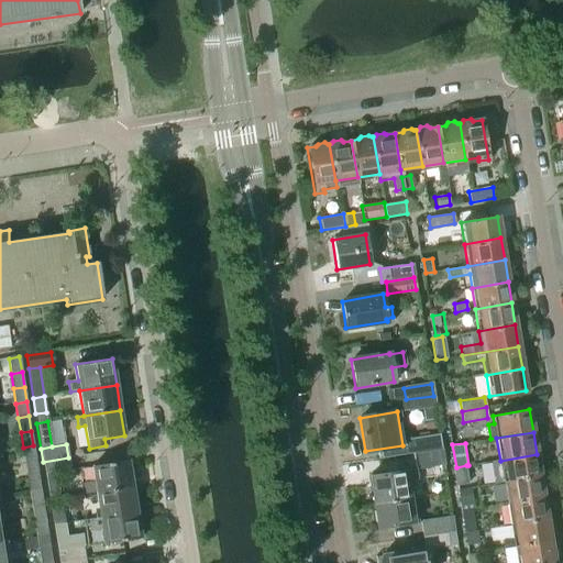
[(23,448),(25,462),(35,461),(33,445),(23,448)]
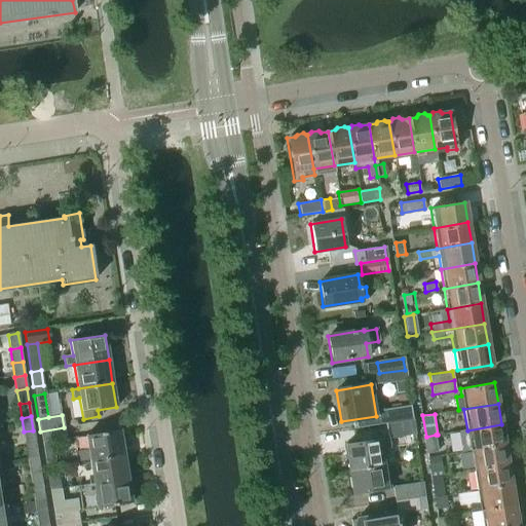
[(344,445),(348,471),(386,464),(383,448),(389,447),(388,439),(415,435),(413,418),(384,423),(386,438),(344,445)]
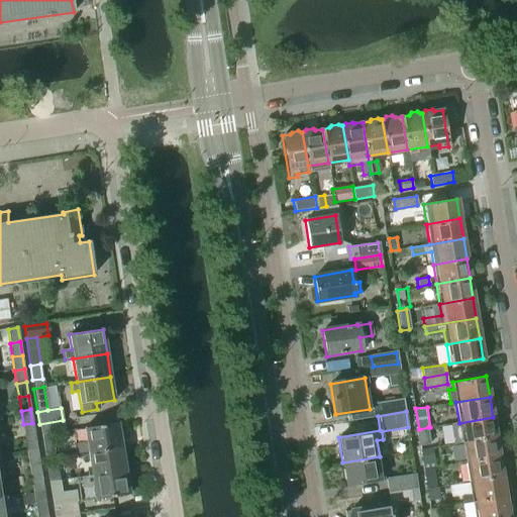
[(459,423),(462,443),(497,437),(493,417),(459,423)]
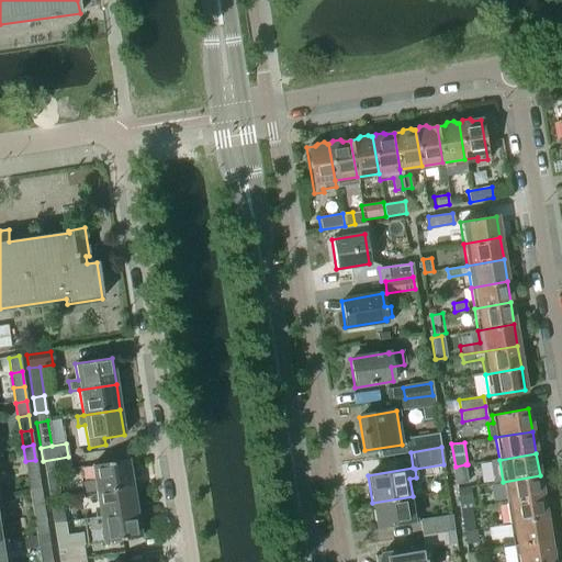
[(68,457),(43,461),(45,473),(69,470),(68,457)]
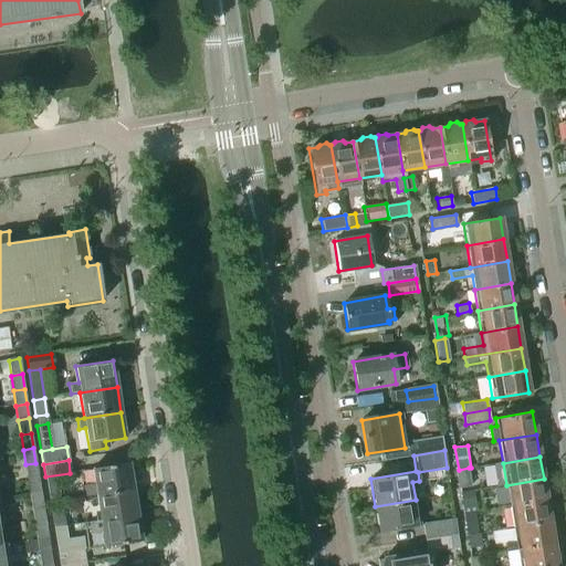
[(35,463),(25,464),(28,480),(39,478),(35,463)]
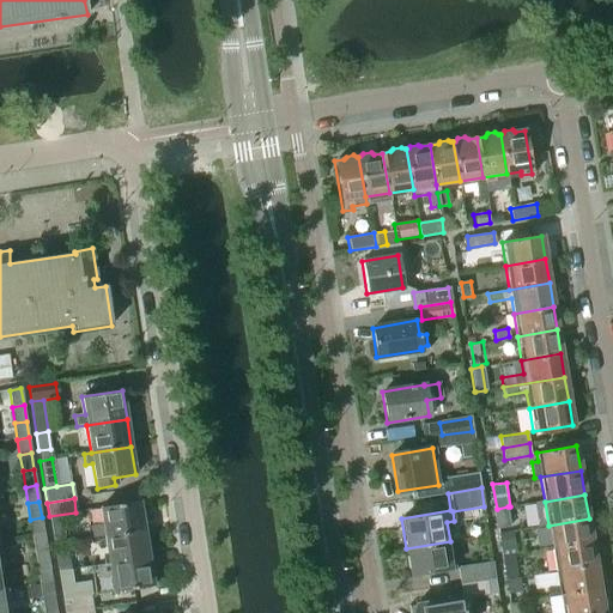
[(99,508),(104,536),(144,530),(140,502),(99,508)]
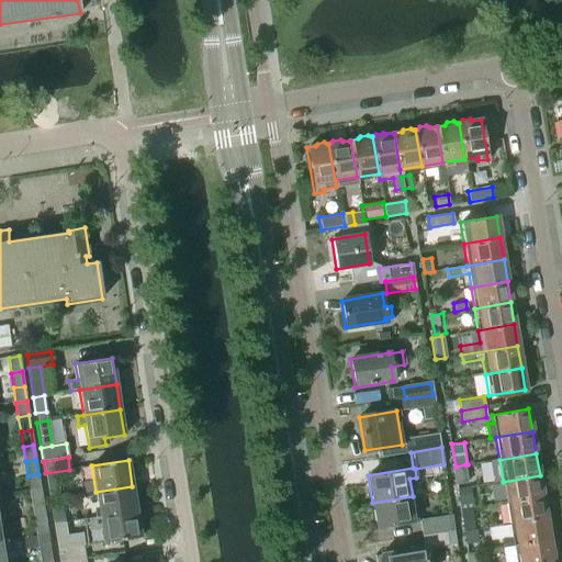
[(465,464),(456,467),(459,489),(469,487),(465,464)]
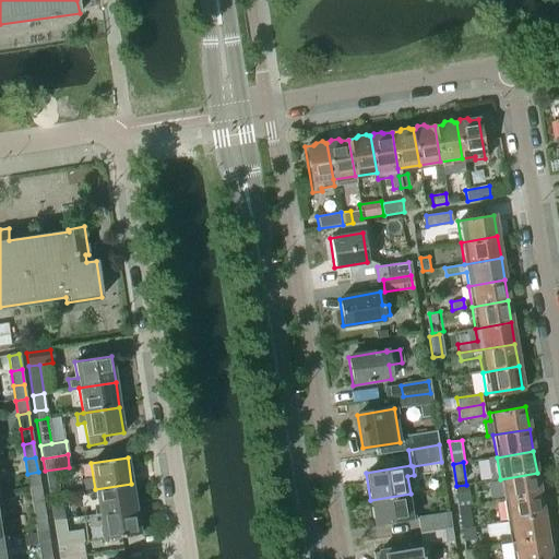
[(27,474),(30,488),(40,487),(38,472),(27,474)]
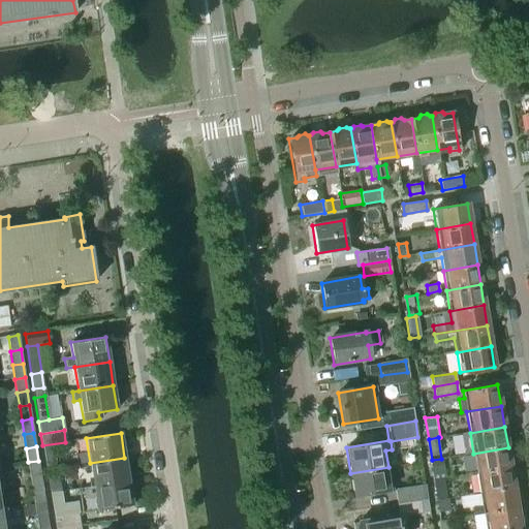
[(473,454),(476,473),(511,467),(508,447),(473,454)]
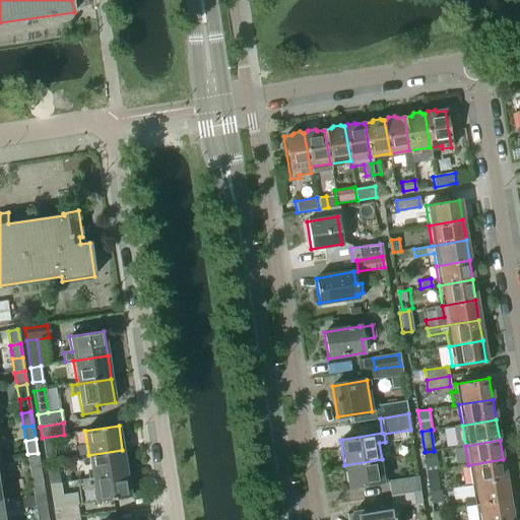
[(43,447),(45,462),(55,460),(53,445),(43,447)]
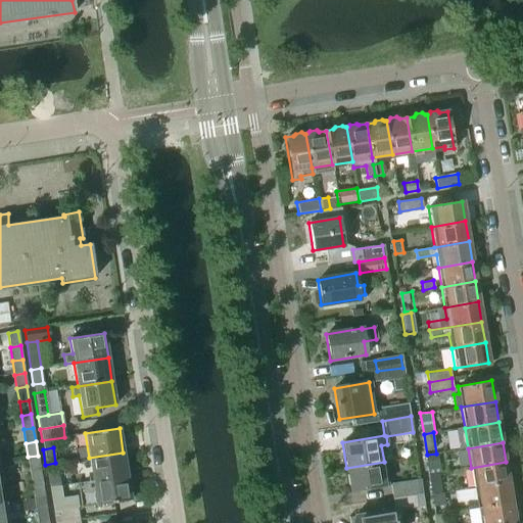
[(89,458),(92,481),(127,476),(123,453),(89,458)]
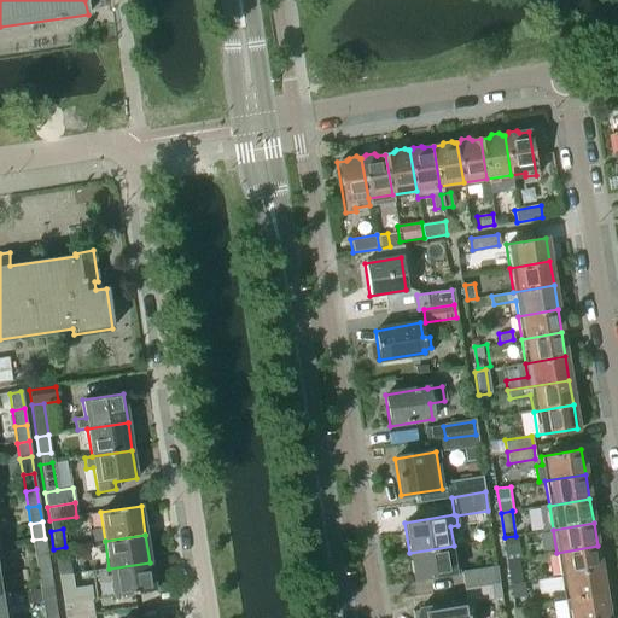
[(45,538),(33,540),(35,557),(47,554),(45,538)]
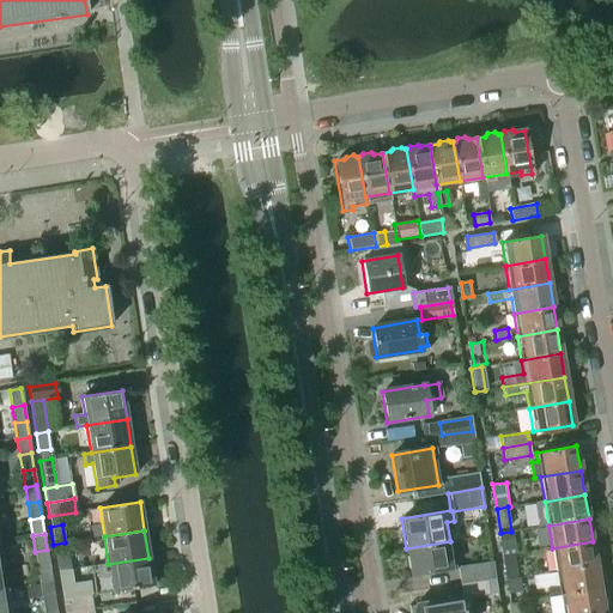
[(450,541),(406,548),(411,576),(455,569),(450,541)]
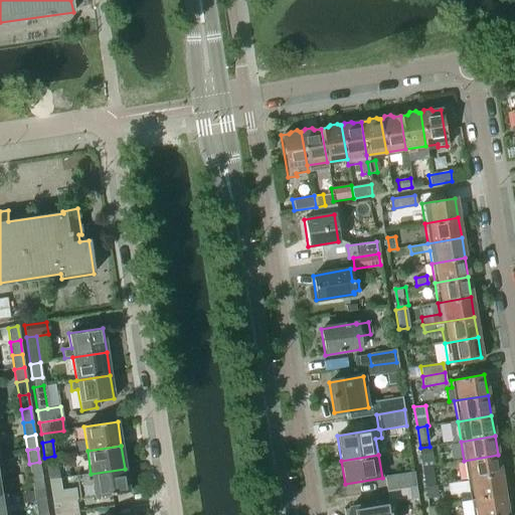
[(464,461),(467,480),(501,475),(498,455),(464,461)]
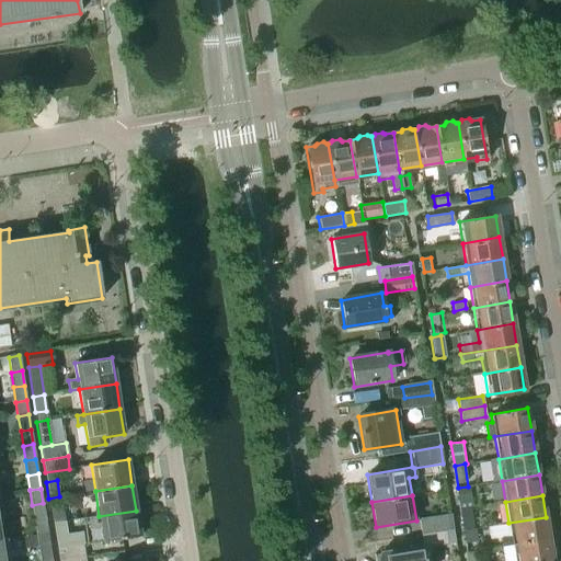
[(43,503),(32,505),(34,519),(45,517),(43,503)]
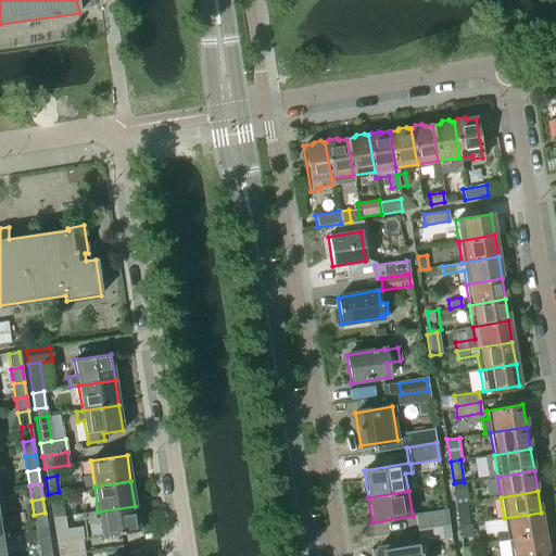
[(50,503),(52,519),(63,517),(61,501),(50,503)]
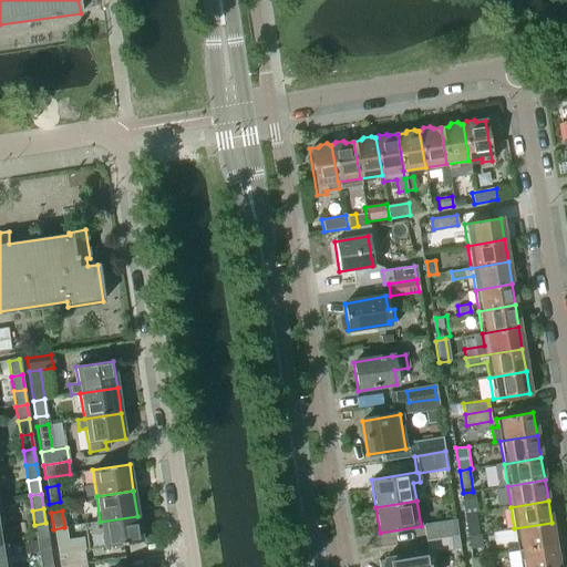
[(466,514),(470,536),(478,535),(475,513),(466,514)]
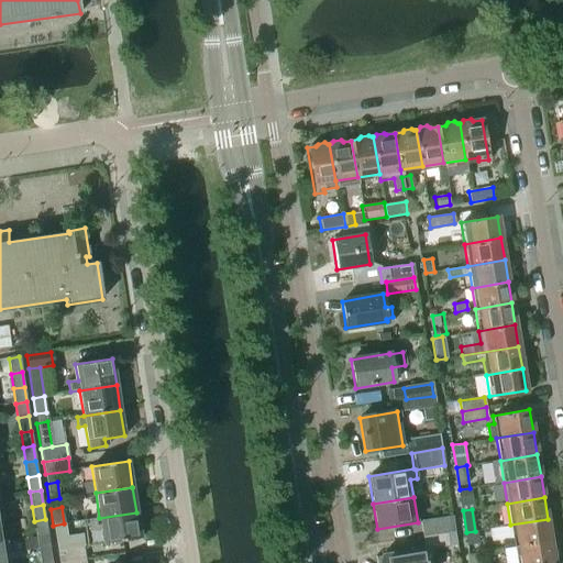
[(136,512),(99,518),(103,544),(141,539),(136,512)]
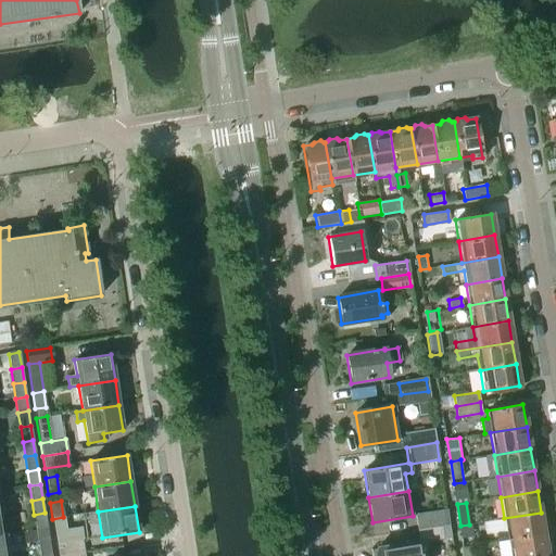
[(378,548),(378,547),(377,547),(377,555),(421,555),(421,552),(426,551),(425,542),(442,539),(452,538),(450,525),(447,509),(414,514),(416,530),(418,542),(378,548)]
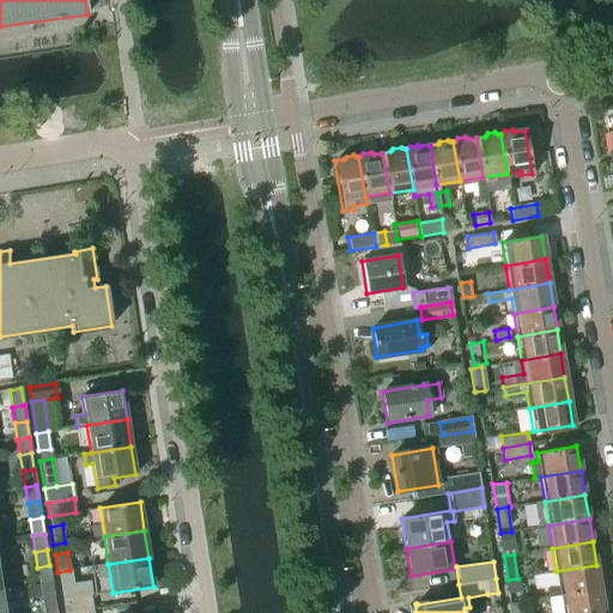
[(37,568),(40,583),(52,582),(49,565),(37,568)]
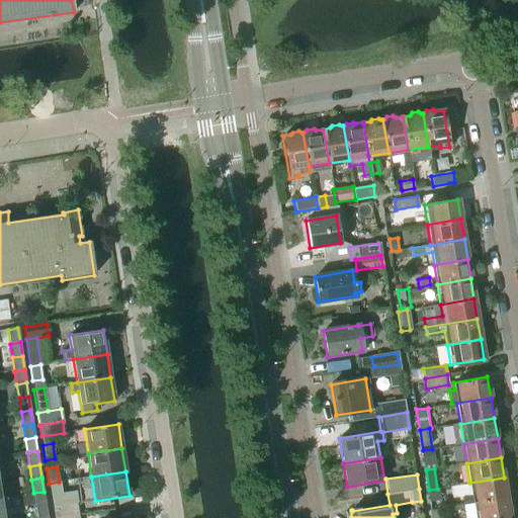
[(469,483),(472,503),(507,498),(504,478),(469,483)]
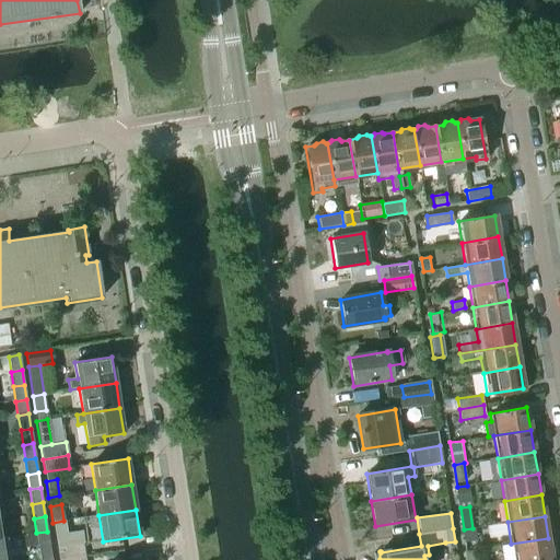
[(63,521),(53,523),(55,539),(66,537),(63,521)]
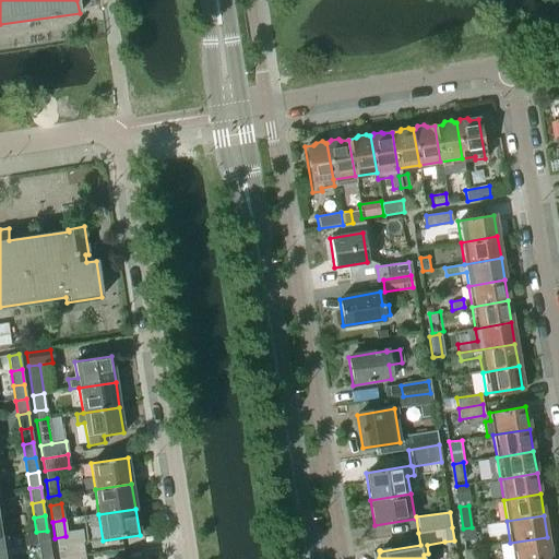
[(463,528),(466,550),(475,548),(472,527),(463,528)]
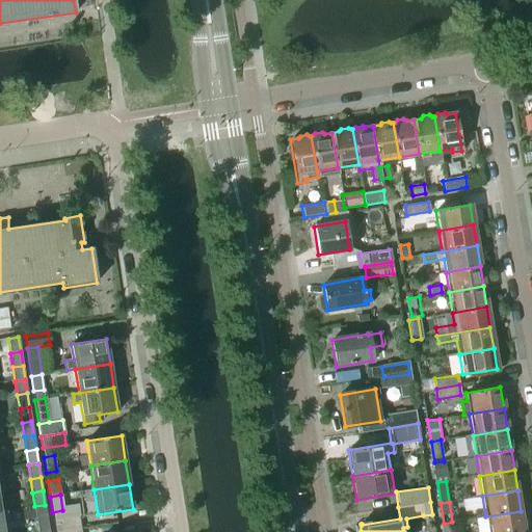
[(34,506),(36,521),(47,519),(45,505),(34,506)]
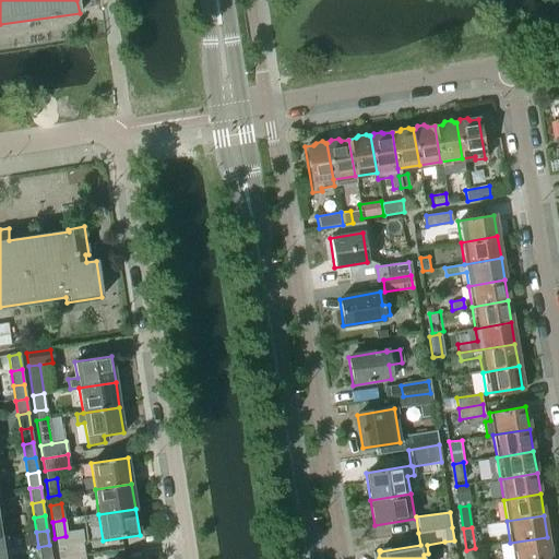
[(510,543),(512,558),(547,558),(550,558),(547,537),(510,543)]
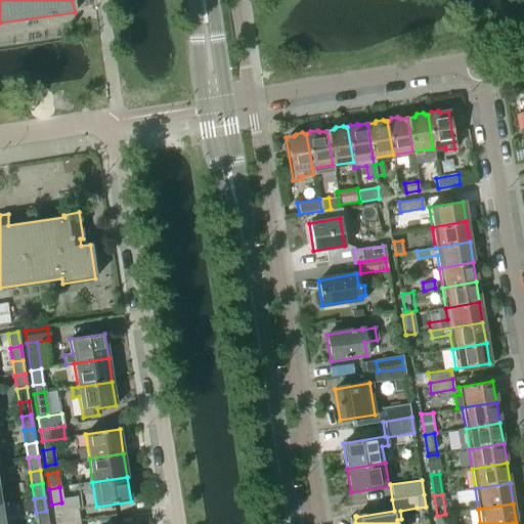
[(36,513),(38,523),(48,523),(46,511),(36,513)]
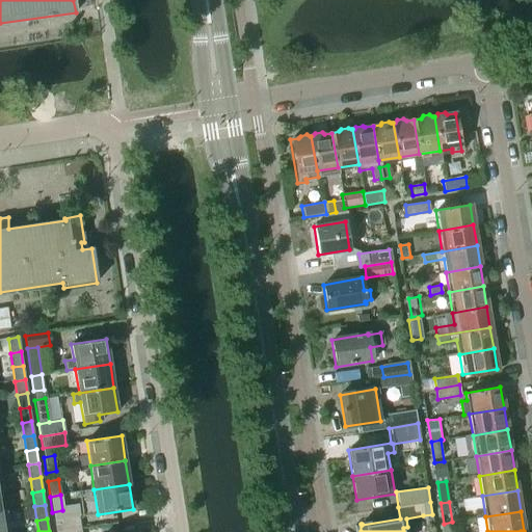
[(444,524),(445,531),(453,531),(452,522),(444,524)]
